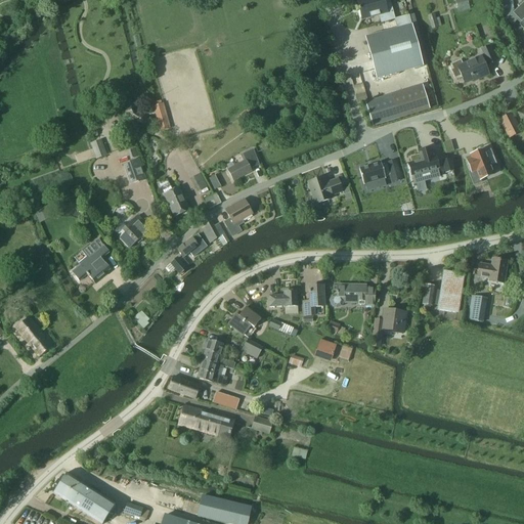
[(367,0),(357,3),(362,19),(379,15),(381,24),(393,19),(394,19),(392,8),(386,10),(383,1),(383,0),(367,0)]
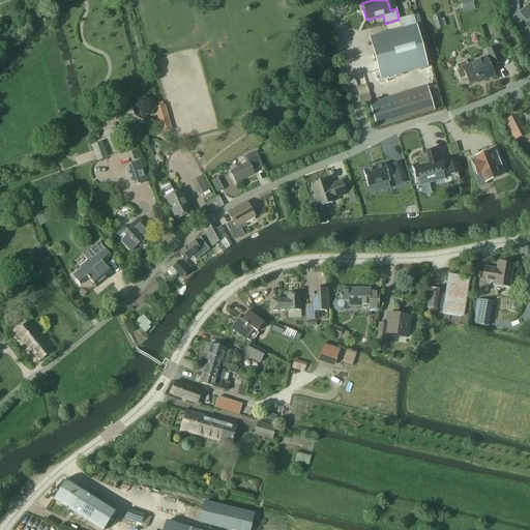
[(505,0),(507,10),(519,8),(518,0),(505,0)]
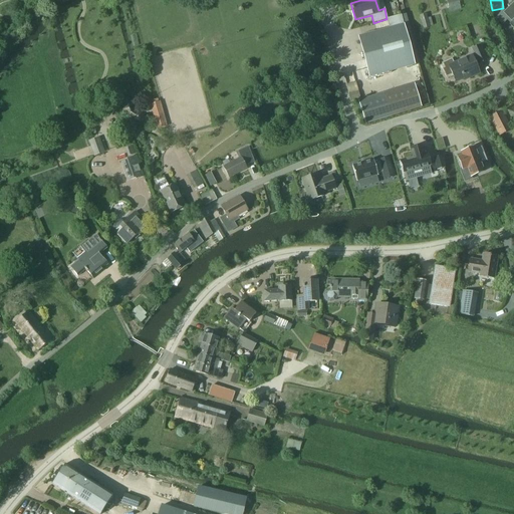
[(513,2),(505,11),(502,14),(511,23),(513,19),(513,2)]
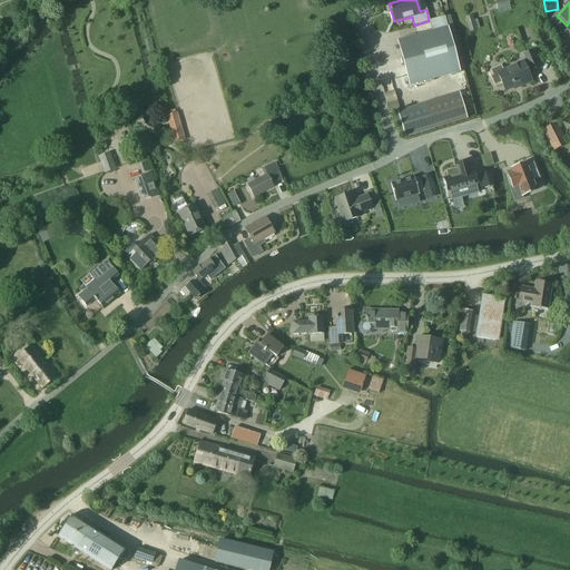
[(559,11),(548,12),(548,20),(557,29),(562,23),(566,27),(567,26),(557,16),(560,12),(559,11)]
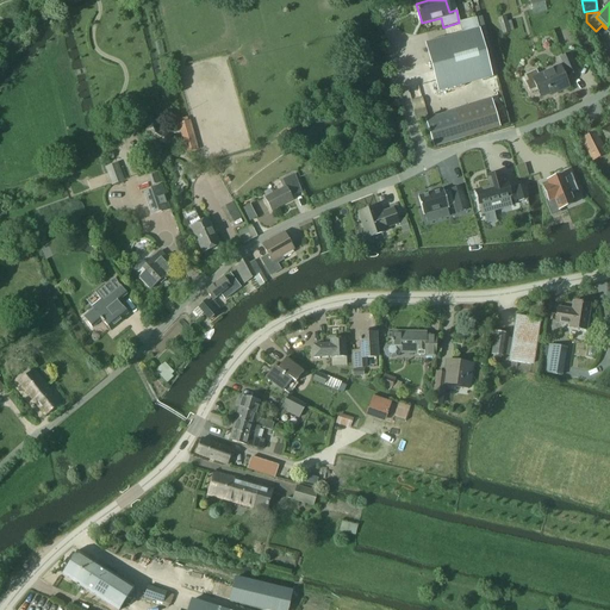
[(498,19),(502,35),(510,33),(505,17),(498,19)]
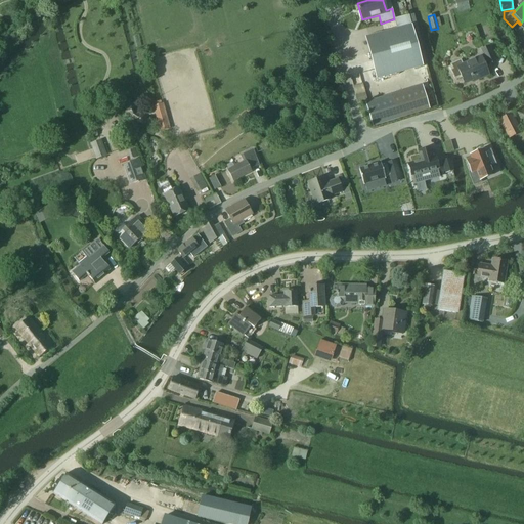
[(394,19),(397,31),(412,28),(411,25),(409,15),(394,19)]
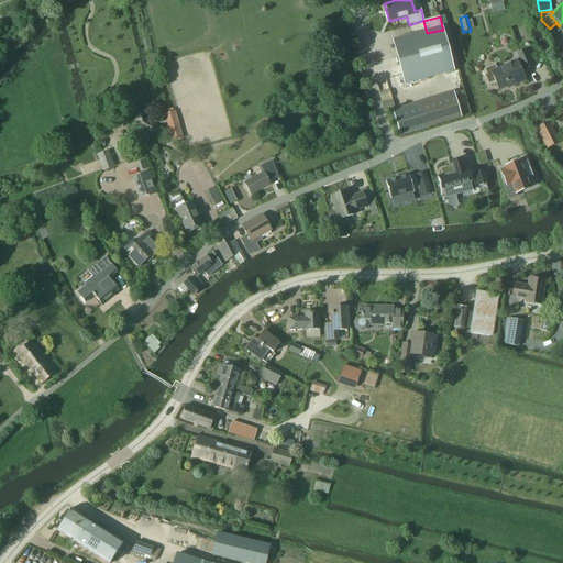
[(443,30),(427,33),(400,41),(405,55),(397,57),(405,83),(453,69),(449,50),(443,30)]
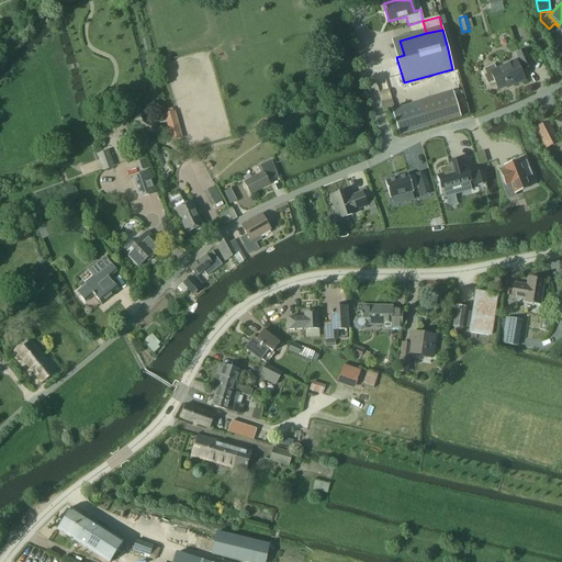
[(532,67),(525,48),(515,53),(523,71),(532,67)]
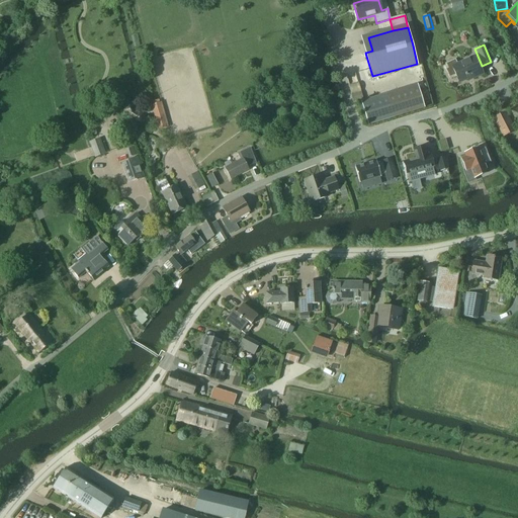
[(476,57),(457,64),(455,61),(446,64),(448,69),(446,70),(450,79),(456,76),(459,83),(471,78),(472,79),(483,74),(476,57)]
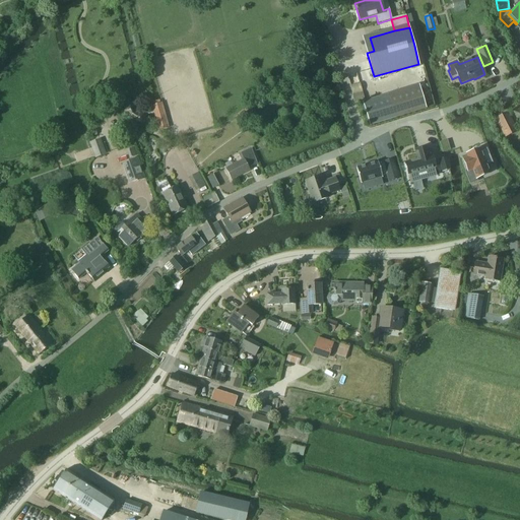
[(366,72),(356,75),(361,88),(369,86),(366,72)]
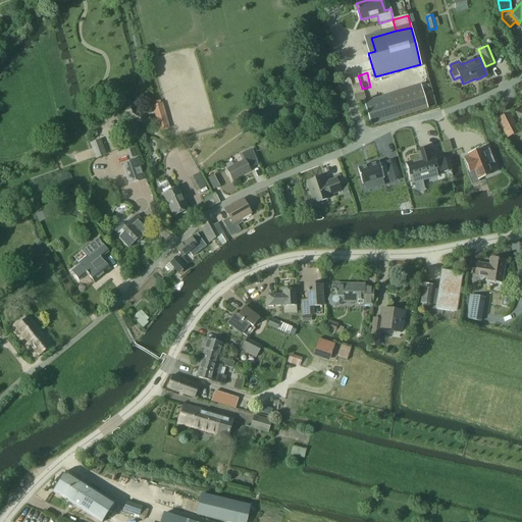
[(388,118),(423,112),(418,87),(384,94),(388,118)]
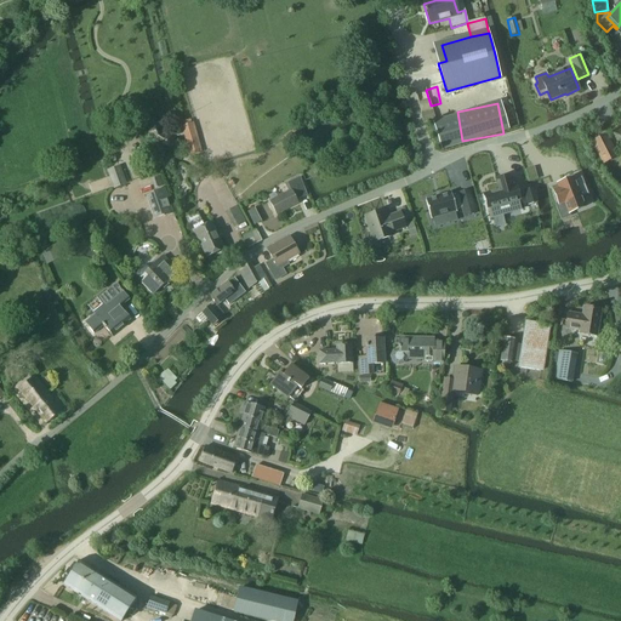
[(182,126),(187,146),(198,142),(193,124),(182,126)]
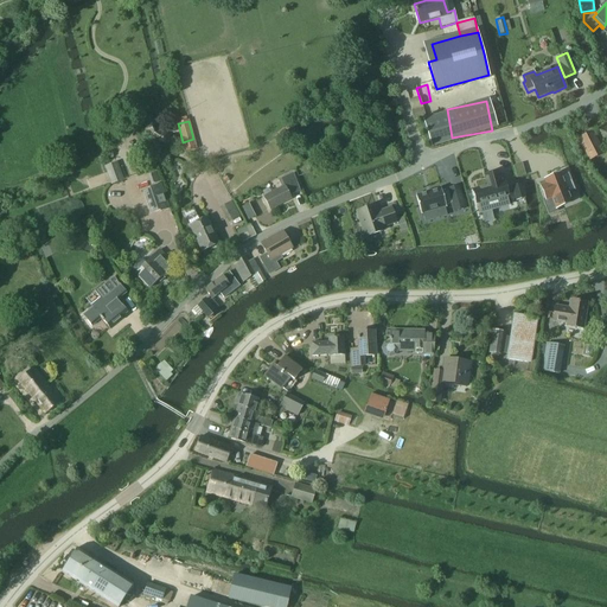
[(152,123),(146,132),(158,140),(164,132),(152,123)]
